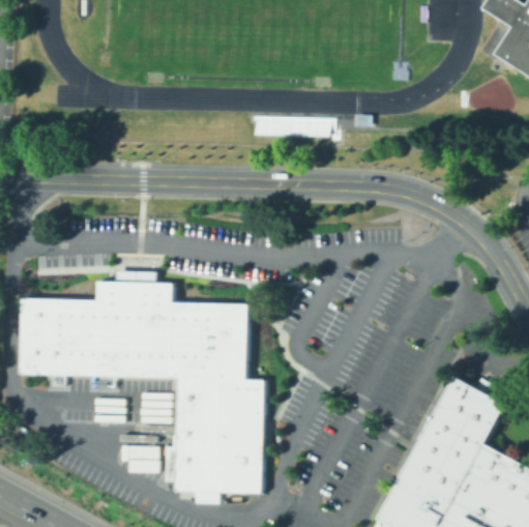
[(510,0),(498,19),(488,12),(482,8),(488,0),(510,0)]
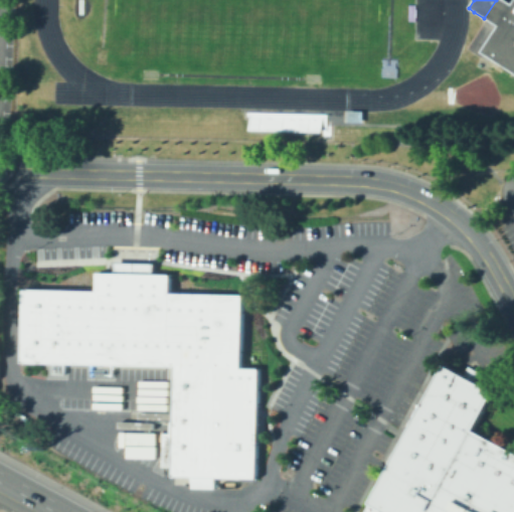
[(498,27),(511,6),(502,0),(496,0),(484,18),(498,27)]
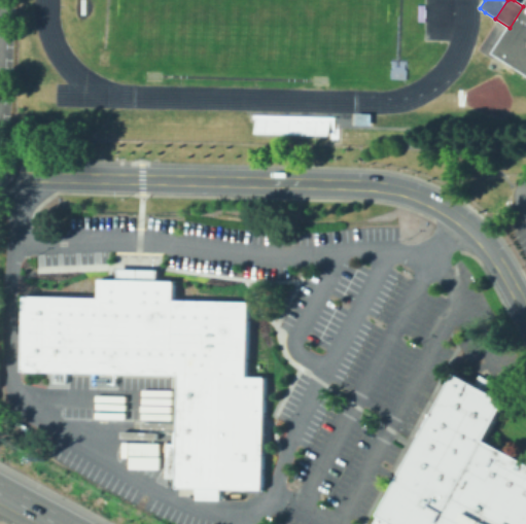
[(525,1),(523,6),(510,28),(505,33),(491,55),(525,76),(525,1)]
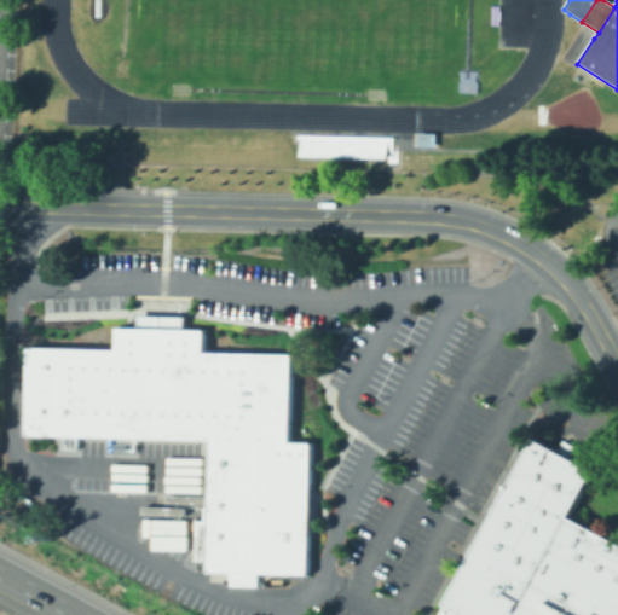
[(432,135),(432,149),(414,149),(415,134),(432,135)]
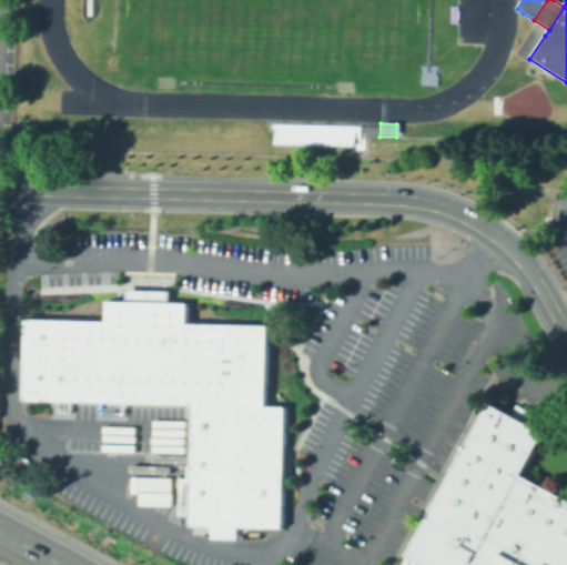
[(22,319),(20,402),(56,402),(54,413),(68,414),(69,403),(190,406),(189,467),(185,467),(185,480),(176,478),(175,517),(188,517),(186,528),(208,528),(208,540),(233,541),(233,530),(280,531),(283,409),(264,407),(266,324),(185,322),(186,304),(154,303),(133,303),(103,302),(103,321),(22,319)]
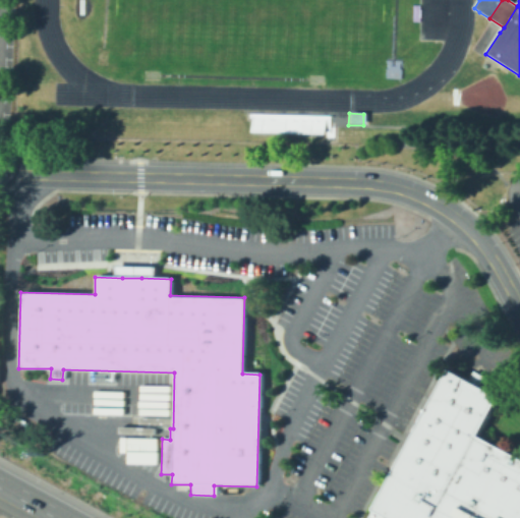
[(368,517),(448,370),(467,382),(472,372),(483,379),(478,388),(497,398),(476,437),(519,460),(519,517),(368,517)]
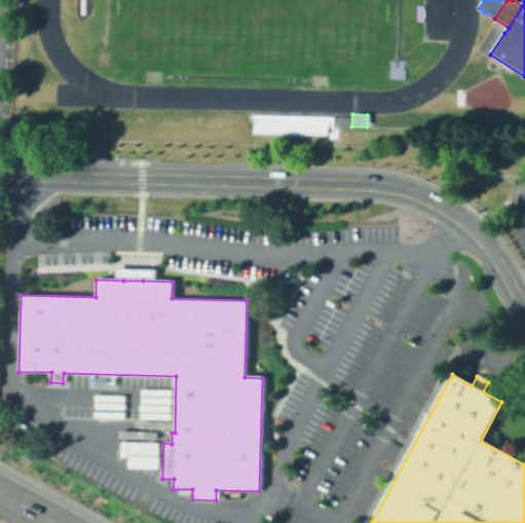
[(140,460),(140,470),(155,470),(155,461),(140,460)]
